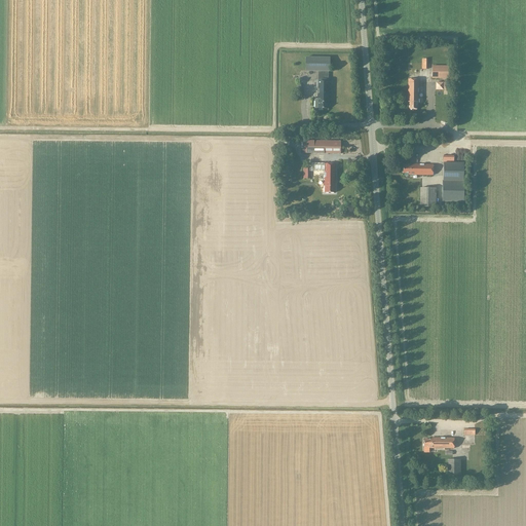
[(318,71),(317,99),(315,99),(314,108),(328,108),(329,79),(328,79),(329,71),(330,71),(330,58),(306,57),(306,58),(286,58),(285,78),(300,78),(300,71),(318,71)]
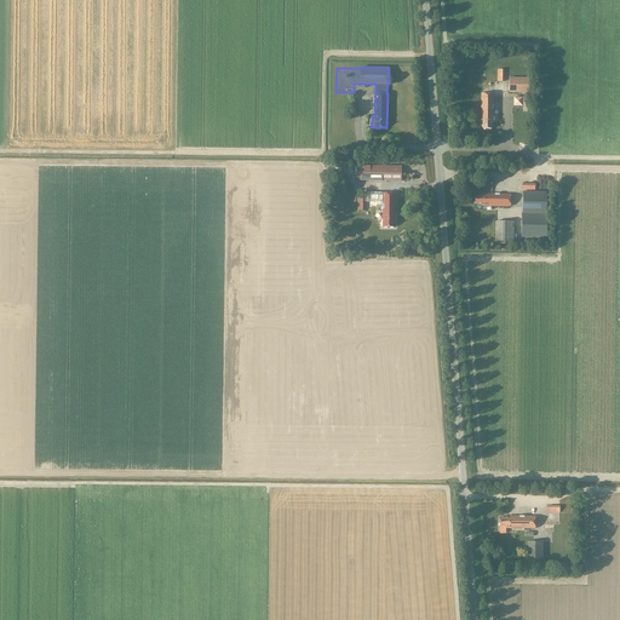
[(528,93),(529,78),(509,78),(509,92),(528,93)]
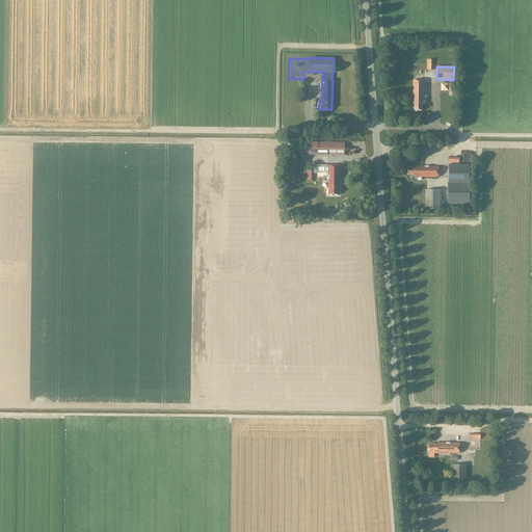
[(423,80),(413,80),(413,103),(414,103),(414,110),(419,110),(422,110),(422,105),(423,105),(423,80)]
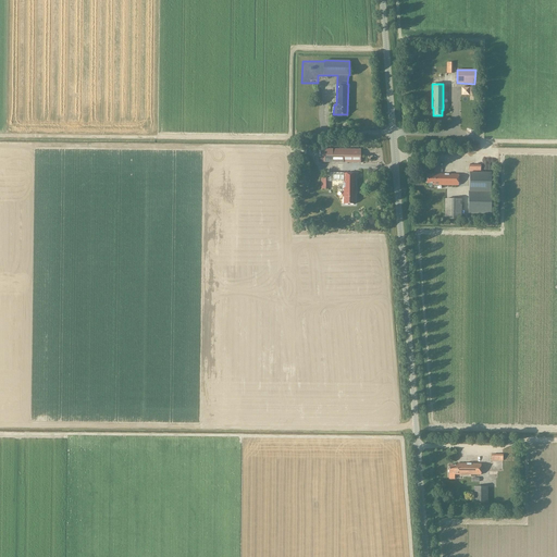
[(320,162),(360,162),(361,149),(320,149),(320,162)]
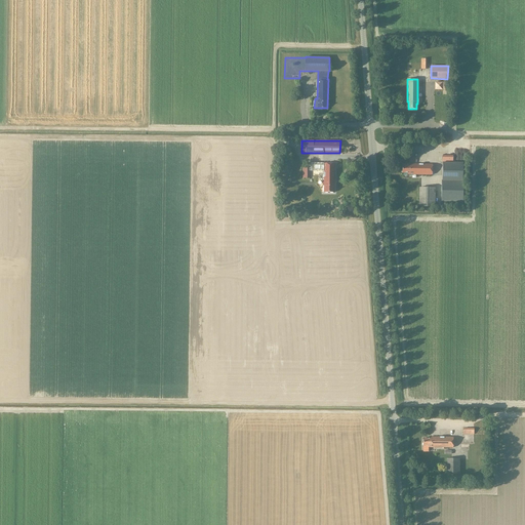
[(461,197),(461,193),(462,162),(442,162),(442,201),(461,201),(461,197)]
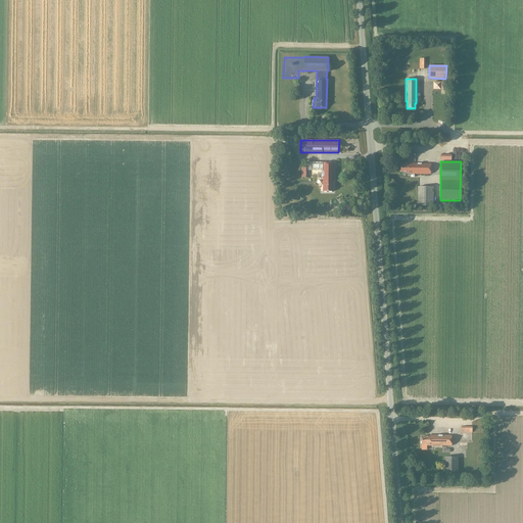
[(333,162),(323,162),(323,191),(333,191),(333,162)]
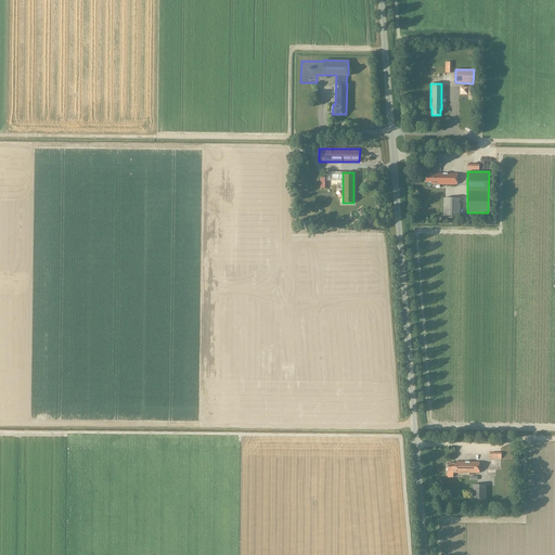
[(456,184),(457,173),(425,173),(425,180),(425,183),(430,183),(430,184),(456,184)]
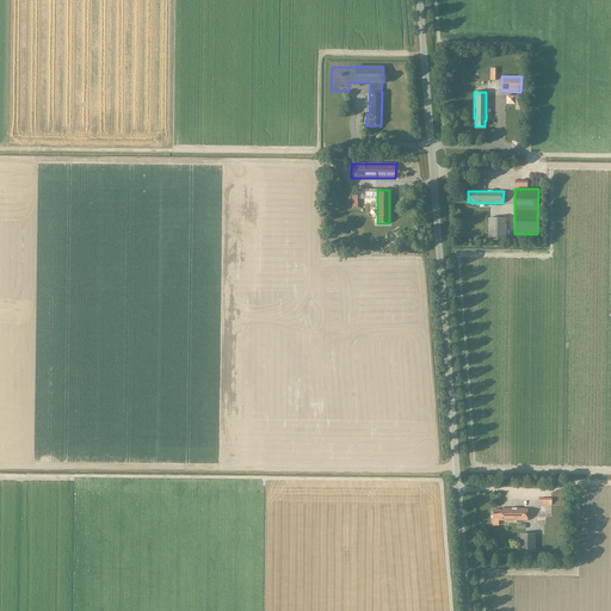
[(506,240),(506,234),(506,218),(488,218),(488,240),(506,240)]
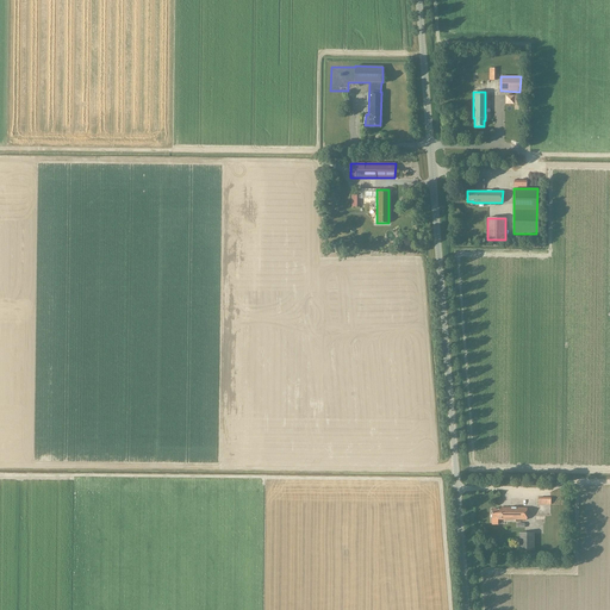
[(527,520),(527,509),(500,508),(500,510),(492,510),(492,515),(491,515),(491,518),(498,518),(498,520),(527,520)]
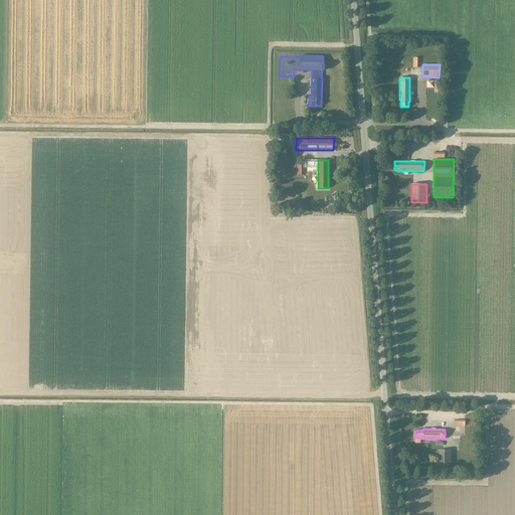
[(451,469),(451,451),(438,450),(438,469),(451,469)]
